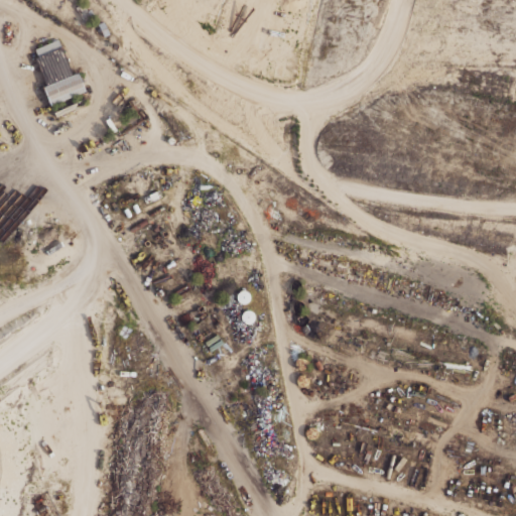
[(97,24),(102,21),(109,33),(103,36),(97,24)]
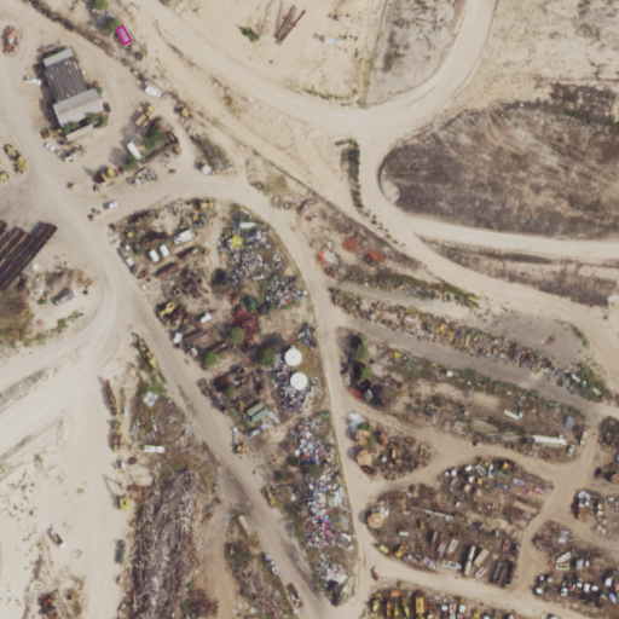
[(40,58),(71,47),(87,88),(56,100),(40,58)]
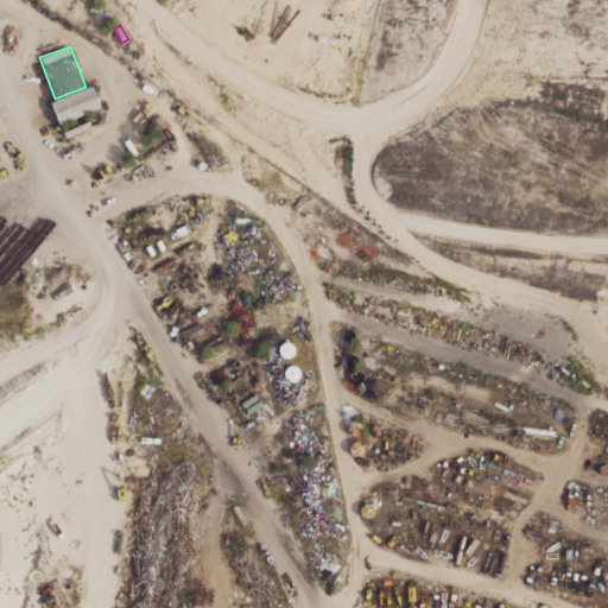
[(95,84),(103,105),(63,124),(54,103),(95,84)]
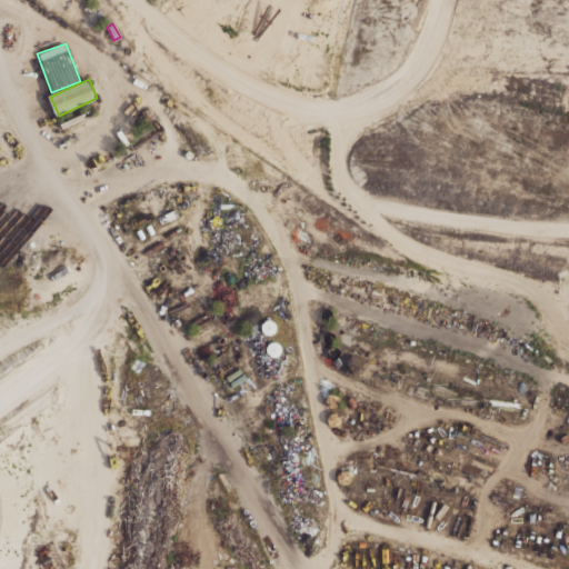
[(120,129),(129,143),(125,146),(116,132),(120,129)]
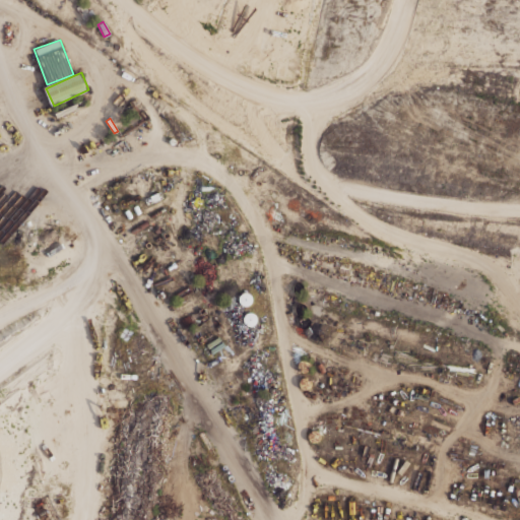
[(142,199),(158,191),(161,197),(145,205),(142,199)]
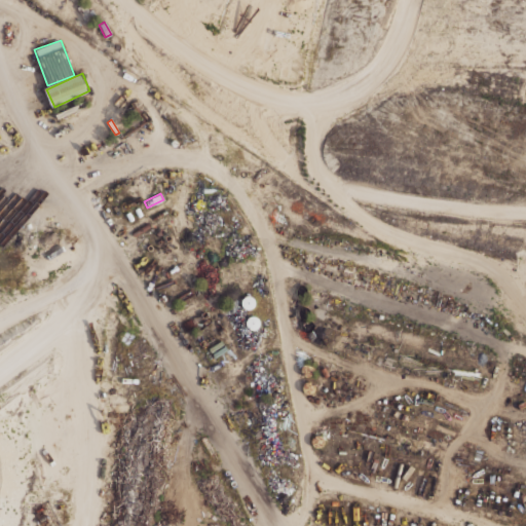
[(240,304),(239,302),(240,300),(241,297),(243,296),(246,295),(249,295),(251,296),(253,297),(254,299),(255,302),(255,304),(254,306),(252,308),(250,309),(248,310),(245,309),(242,308),(241,306),(240,304)]
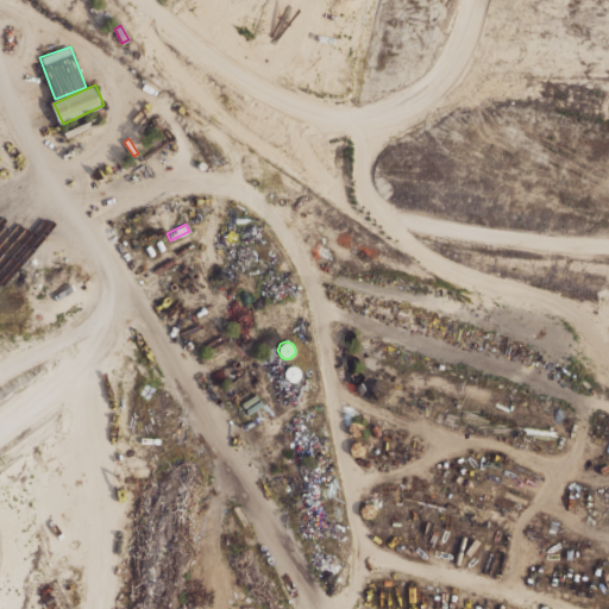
[(284,370),(286,368),(288,366),(290,365),(293,365),(295,366),(297,368),(299,370),(300,372),(300,376),(299,378),(296,381),(294,382),(292,382),(288,381),(286,380),(284,377),(283,375),(283,372),(284,370)]
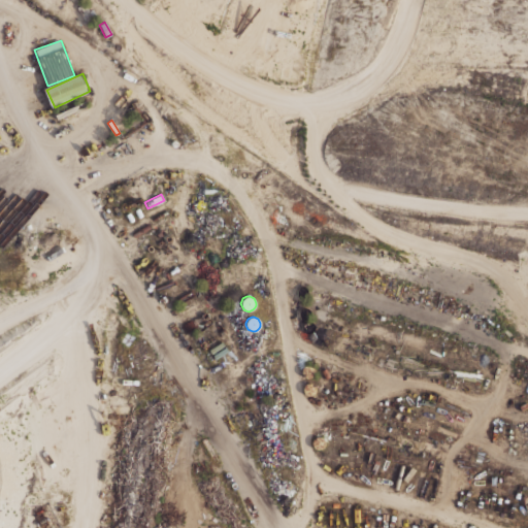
[(206,351),(221,341),(223,345),(208,355),(208,354),(206,355),(205,353),(207,352),(206,351)]
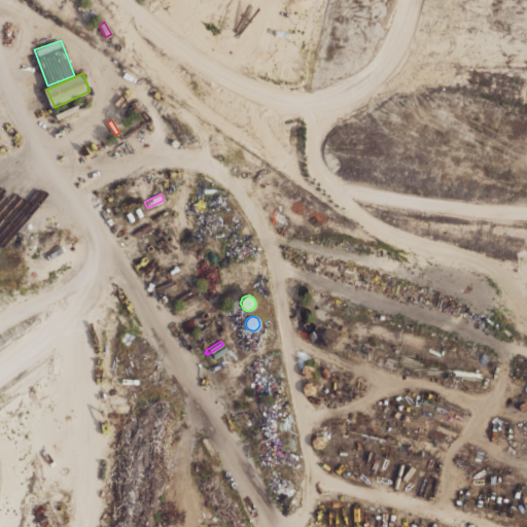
[(224,346),(226,350),(213,358),(211,355),(224,346)]
